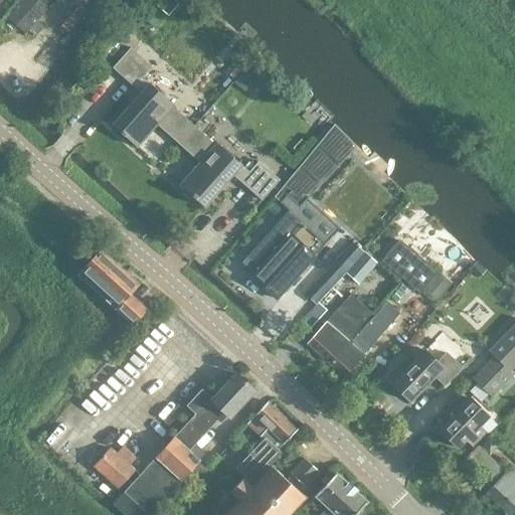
[(36,20),(51,3),(47,0),(21,0),(7,16),(25,32),(28,29),(34,35),(43,26),(36,20)]
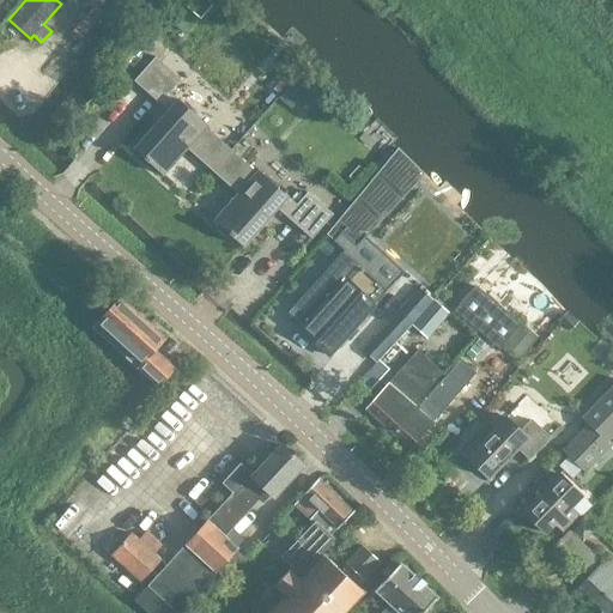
[(211,4),(206,0),(181,0),(180,2),(199,18),(211,4)]
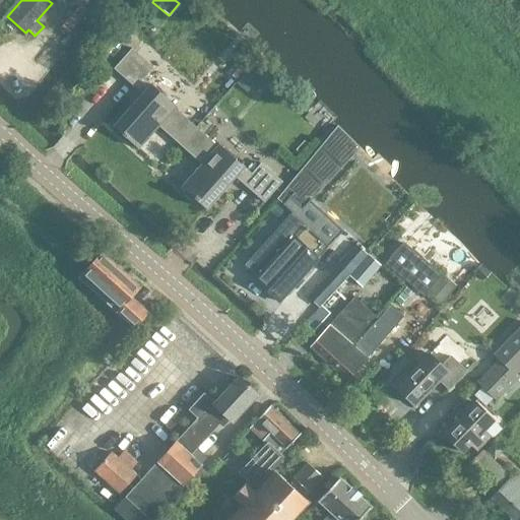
[(141,76),(150,65),(130,47),(113,67),(142,93),(150,84),(141,76)]
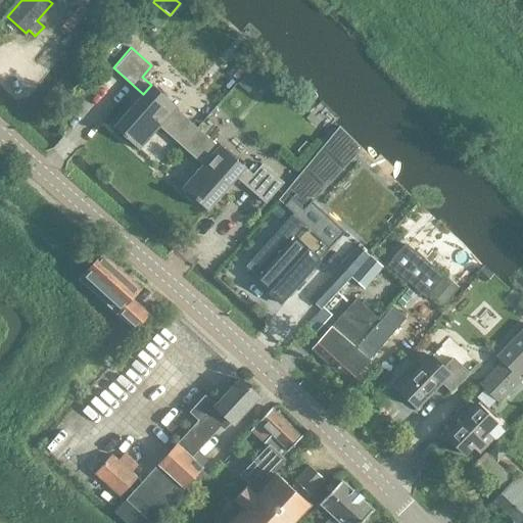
[(196,129),(173,107),(175,105),(152,85),(151,85),(143,94),(144,95),(114,128),(137,148),(159,123),(183,144),(196,129)]
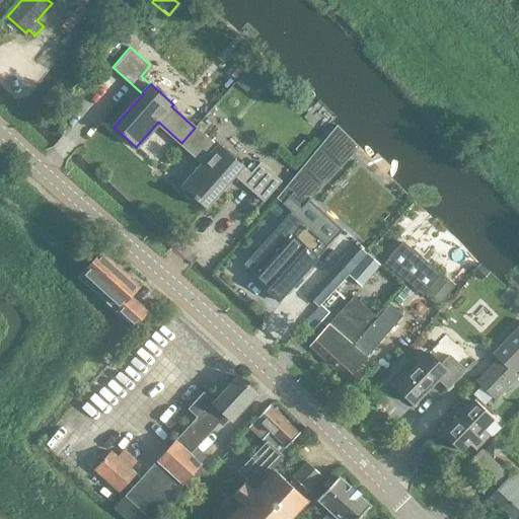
[(234,175),(243,166),(220,146),(218,148),(195,128),(181,143),(205,163),(182,189),(205,208),(233,175),(234,175)]
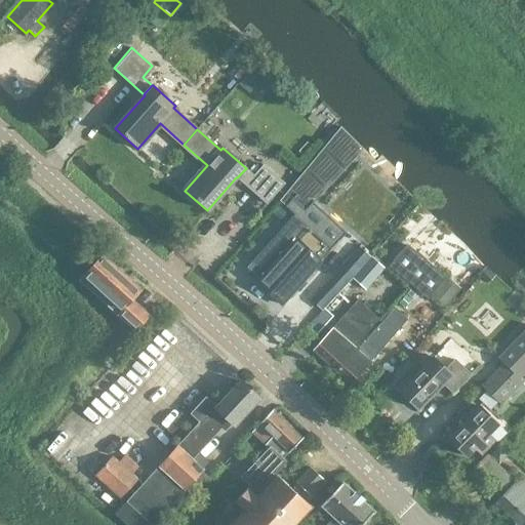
[(393,195),(335,144),(313,169),(381,231),(389,224),(398,232),(417,209),(397,190),(393,195)]
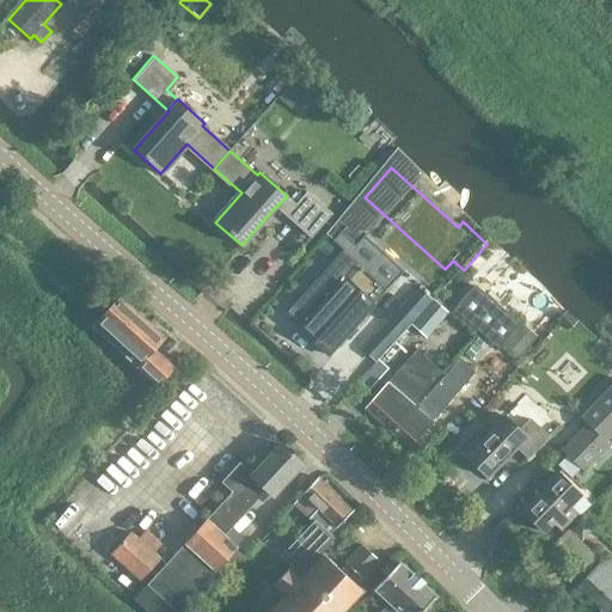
[(311,238),(331,214),(308,194),(298,206),(287,196),(276,207),(311,238)]
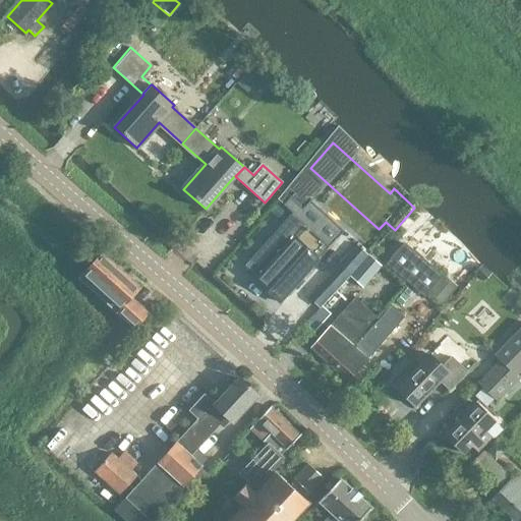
[(280,302),(319,258),(293,236),(254,279),(280,302)]
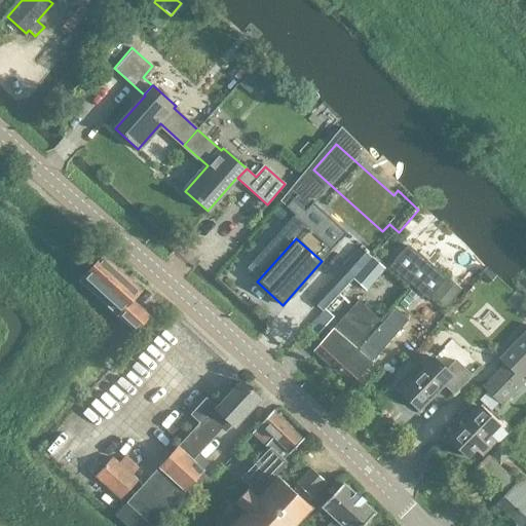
[(447,277),(409,245),(390,266),(429,299),(447,277)]
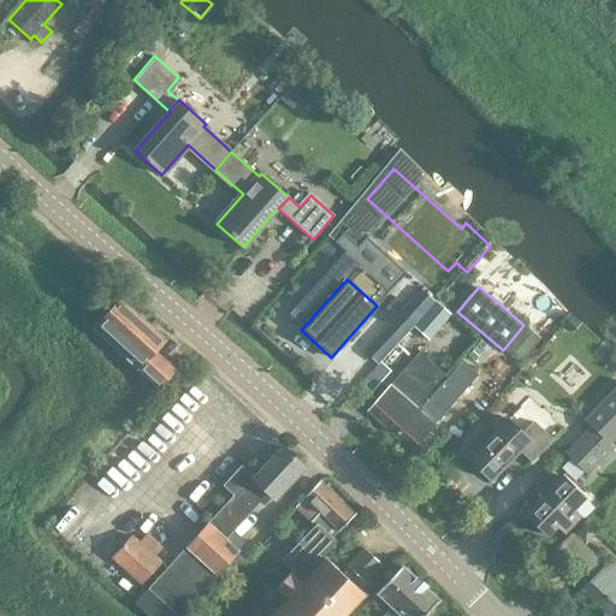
[(100,326),(96,331),(138,369),(138,371),(159,389),(163,386),(176,371),(154,351),(165,341),(154,330),(150,326),(120,300),(100,321),(100,320),(98,324),(100,326)]
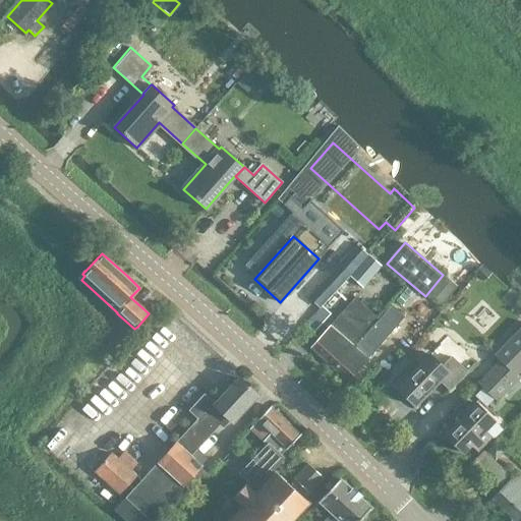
[(363,285),(381,266),(368,254),(351,274),(363,285)]
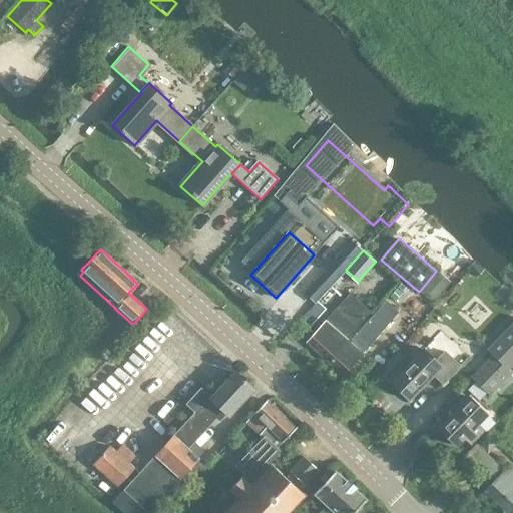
[(315,302),(316,301),(330,287),(345,270),(334,260),(304,292),(315,302)]
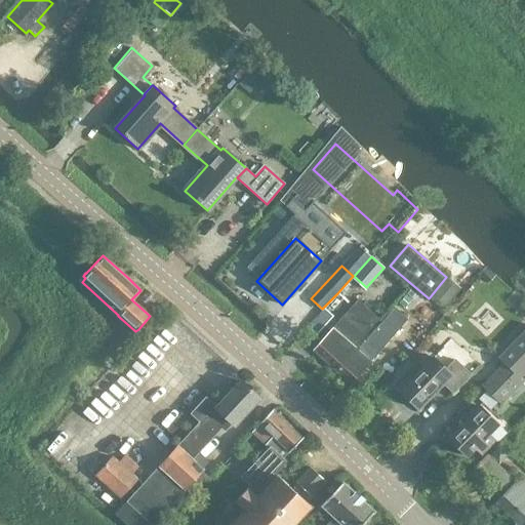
[(442,313),(411,286),(396,304),(427,330),(442,313)]
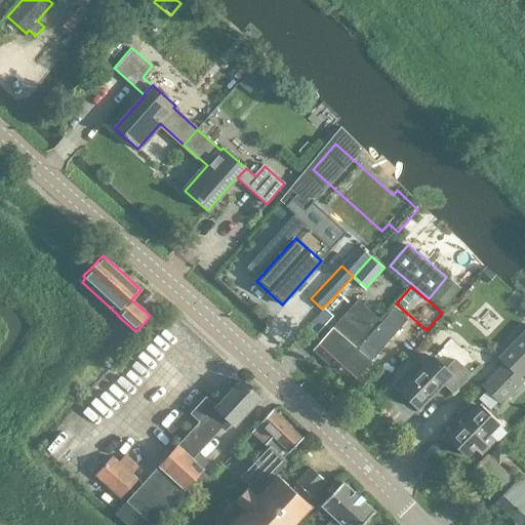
[(331,315),(345,299),(337,293),(323,308),(331,315)]
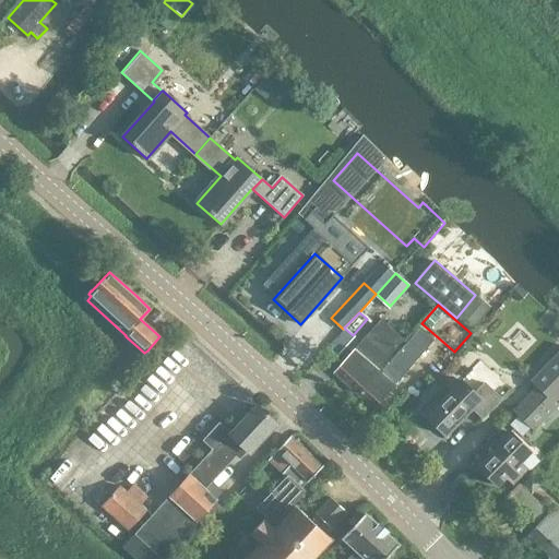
[(335,357),(354,337),(353,335),(344,328),(343,329),(326,348),(335,357)]
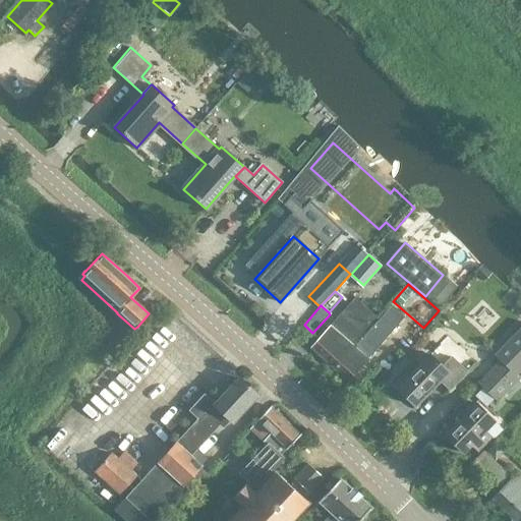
[(366,359),(405,316),(392,305),(354,347),(366,359)]
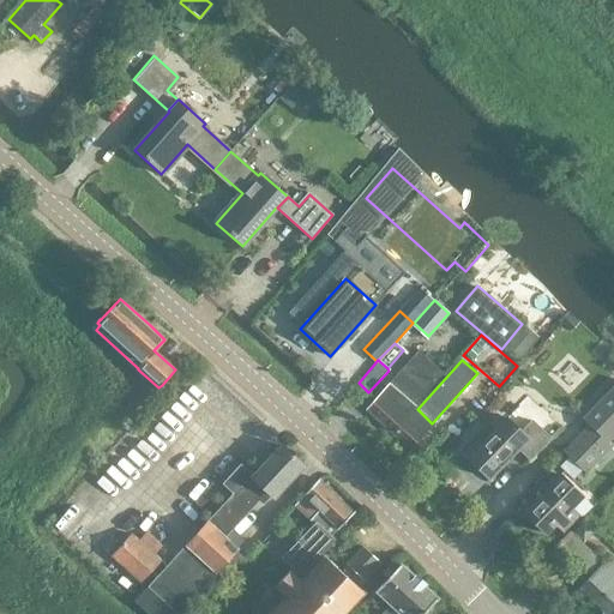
[(415,407),(443,377),(427,362),(407,385),(413,391),(405,398),(415,407)]
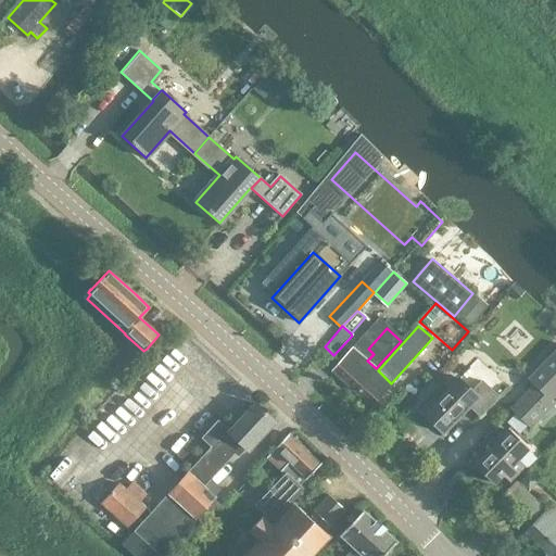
[(376,368),(367,361),(353,348),(331,370),(355,391),(376,368)]
